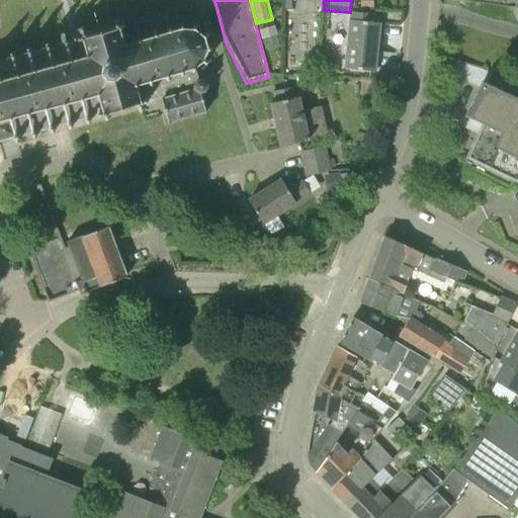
[(368,22),(369,14),(352,13),(351,20),(349,19),(344,68),(371,71),(374,40),(378,40),(380,23),(368,22)]
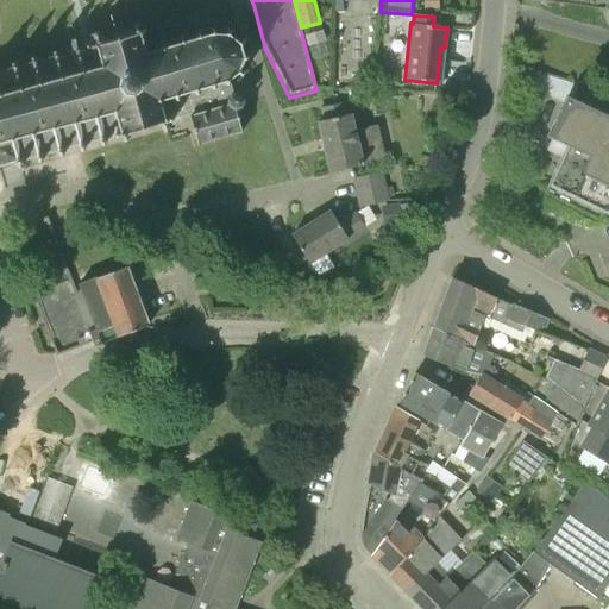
[(140,29),(139,23),(133,25),(135,31),(108,38),(106,37),(104,36),(100,36),(99,32),(98,32),(96,31),(94,33),(93,33),(95,42),(88,44),(81,46),(79,38),(76,38),(74,37),(73,39),(73,42),(71,42),(73,50),(61,54),(60,52),(58,52),(58,50),(54,51),(54,55),(52,55),(54,56),(38,60),(38,58),(37,60),(36,56),(31,57),(32,61),(18,66),(17,61),(12,62),(13,67),(0,69),(0,169),(2,169),(1,165),(8,164),(16,162),(16,163),(18,164),(18,168),(24,165),(23,163),(24,161),(24,159),(37,156),(39,162),(44,161),(43,156),(44,155),(44,154),(57,150),(57,151),(58,151),(60,156),(64,155),(63,150),(64,149),(64,148),(71,146),(79,144),(79,145),(80,145),(81,150),(86,149),(85,144),(86,144),(86,143),(99,138),(100,139),(102,144),(107,143),(106,138),(107,138),(106,137),(115,135),(117,137),(123,135),(124,140),(130,139),(129,133),(162,124),(163,130),(169,129),(167,123),(174,120),(173,117),(189,112),(193,127),(194,133),(195,133),(198,145),(243,132),(237,108),(242,107),(245,101),(244,99),(243,95),(237,93),(233,94),(232,90),(230,85),(231,85),(230,79),(238,73),(243,76),(245,73),(240,68),(244,60),(250,60),(250,55),(244,55),(242,45),(246,42),(244,37),(238,41),(231,35),(233,30),(228,27),(226,32),(217,33),(215,27),(209,29),(211,33),(203,36),(201,31),(196,32),(198,37),(186,41),(184,35),(179,37),(180,42),(167,45),(164,41),(158,42),(161,48),(146,51),(142,35),(148,33),(146,27),(140,29)]
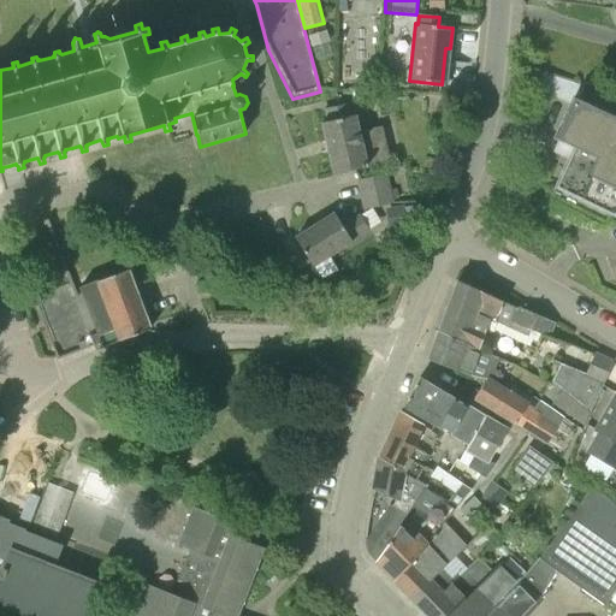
[(326,31),(308,36),(312,47),(330,42),(326,31)]
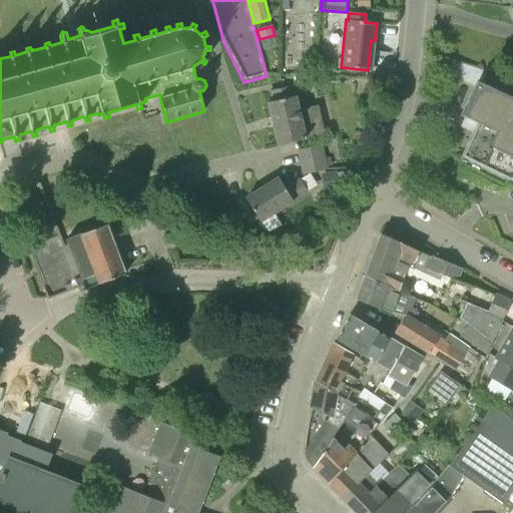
[(497,73),(487,69),(454,60),(448,73),(477,85),(463,113),(480,121),(464,154),(512,177),(512,173),(512,79),(497,72),(497,73)]
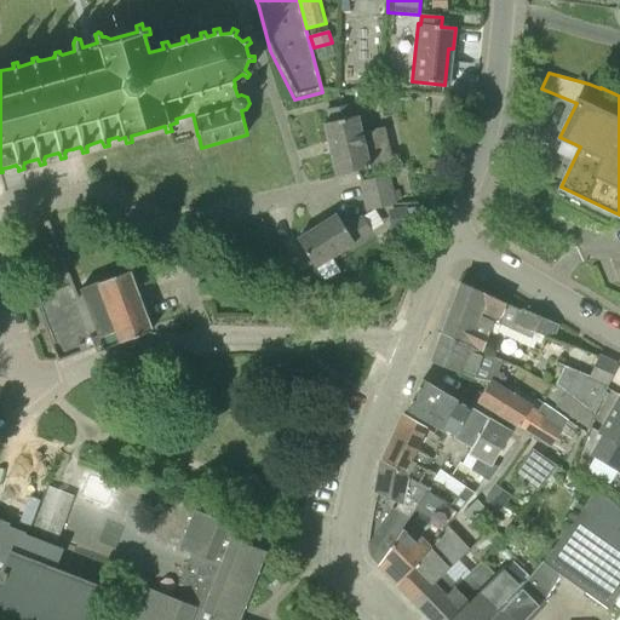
[(357,116),(354,103),(328,109),(331,122),(325,124),(336,176),(392,162),(385,126),(362,132),(359,115),(357,116)]
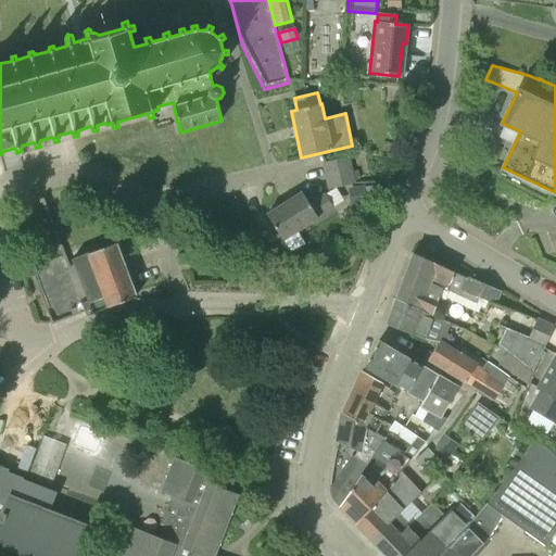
[(326,176),(353,171),(350,156),(323,162),(326,176)]
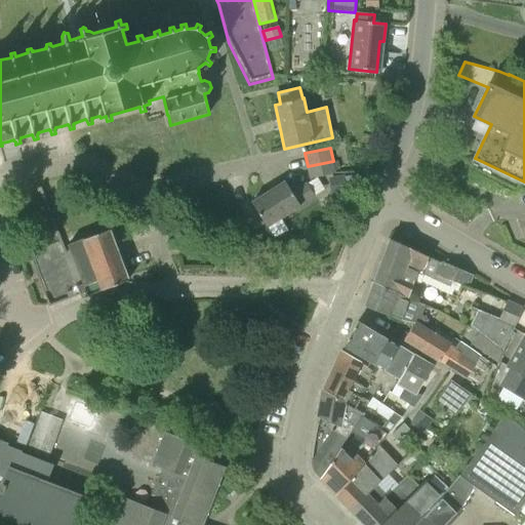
[(335,173),(333,161),(308,166),(311,178),(335,173)]
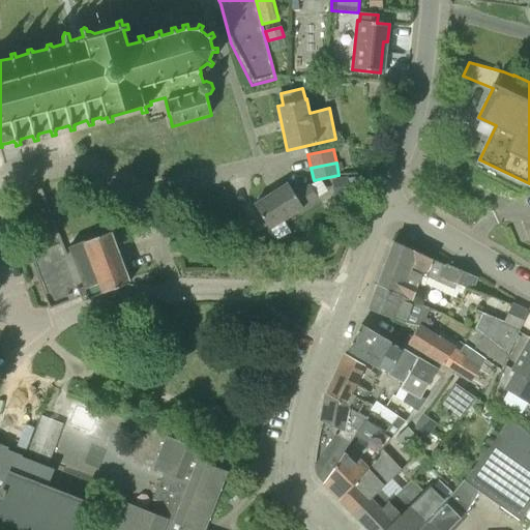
[(295,195),(288,183),(254,204),(270,230),(303,209),(303,208),(319,199),(310,185),(295,195)]
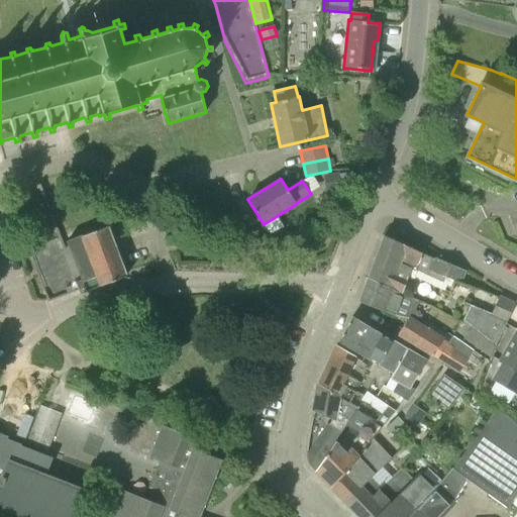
[(85,292),(64,241),(53,214),(49,214),(59,237),(28,249),(48,301),(79,290),(80,294),(85,292)]
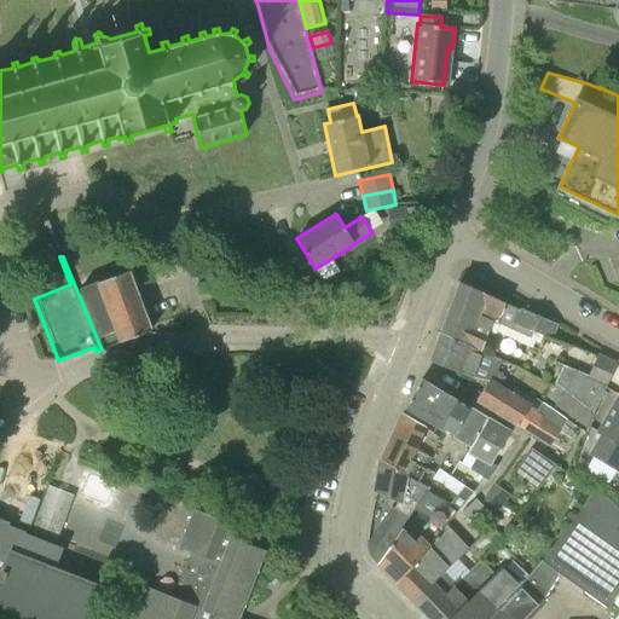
[(136,287),(129,271),(96,283),(96,282),(76,289),(102,350),(121,342),(150,330),(151,330),(136,287)]
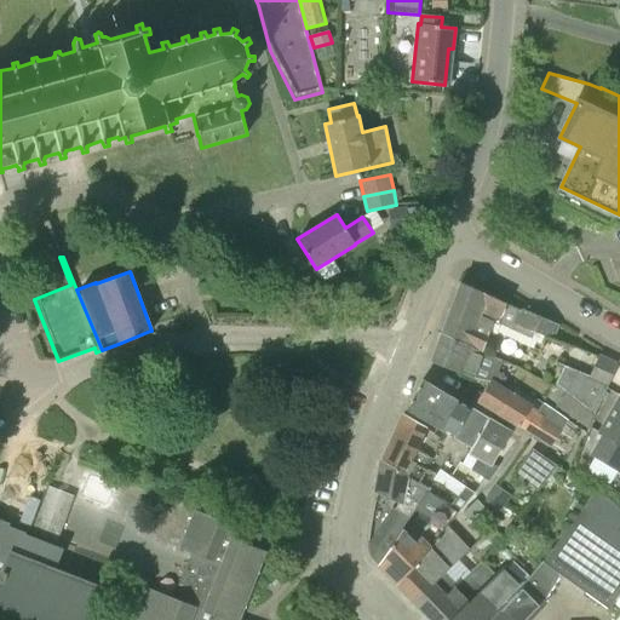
[(522,309),(459,282),(447,313),(489,332),(493,322),(532,339),(534,333),(554,338),(560,325),(522,306),(522,309)]
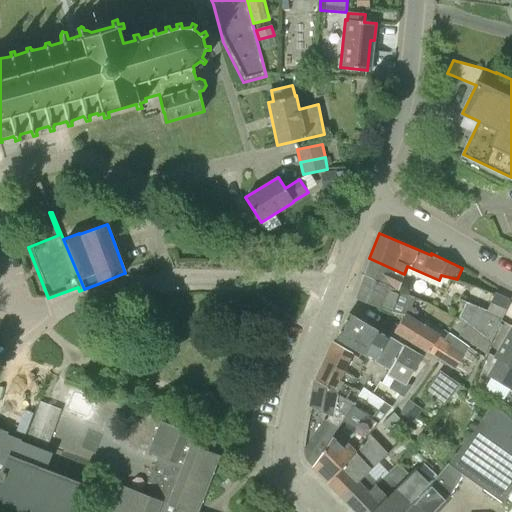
[(403,304),(407,295),(397,290),(363,275),(354,298),(391,312),(396,301),(403,304)]
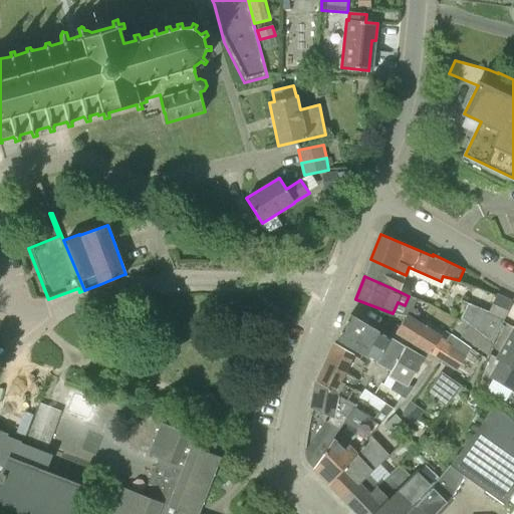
[(468,302),(466,306),(460,318),(462,319),(469,325),(487,339),(490,342),(492,344),(504,319),(513,301),(496,294),(488,311),(468,302)]
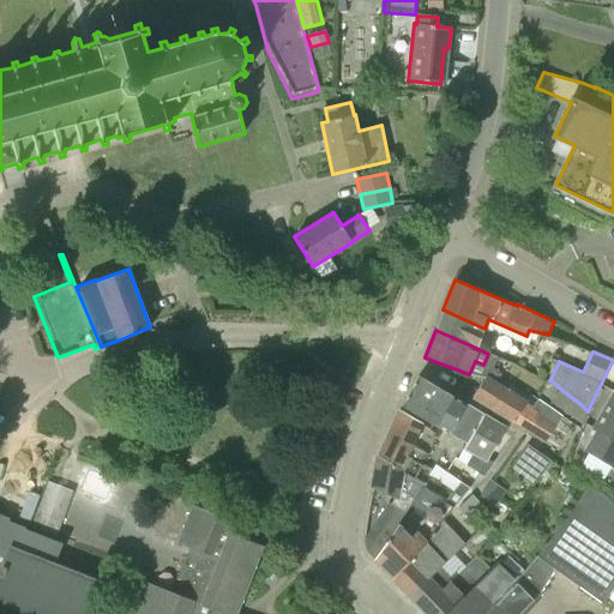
[(438,427),(452,396),(417,375),(402,405),(438,427)]
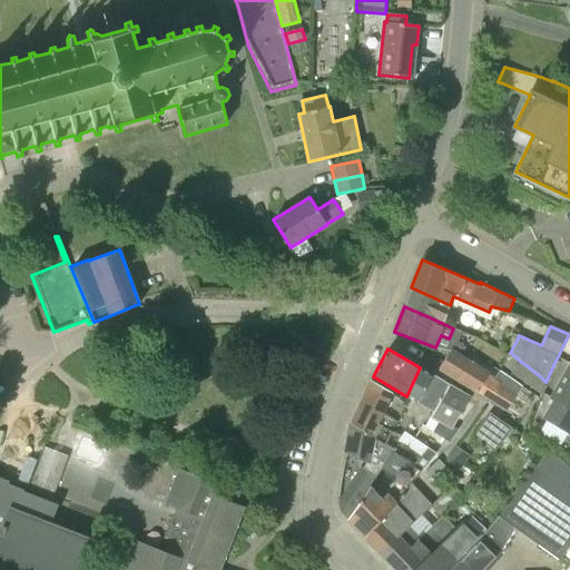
[(507,411),(517,394),(500,384),(501,382),(450,350),(439,367),(507,411)]
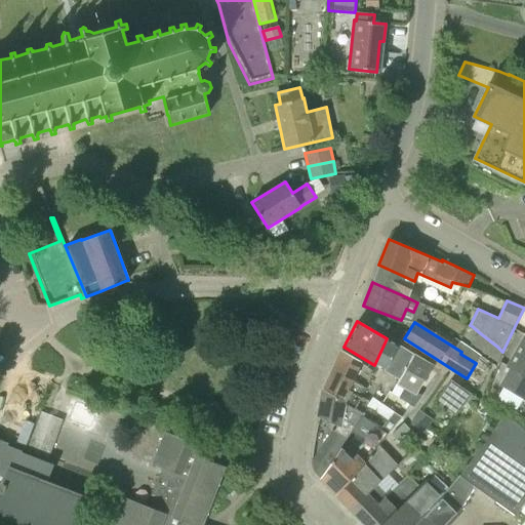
[(497,347),(479,332),(471,342),(493,359),(500,350),(497,347)]
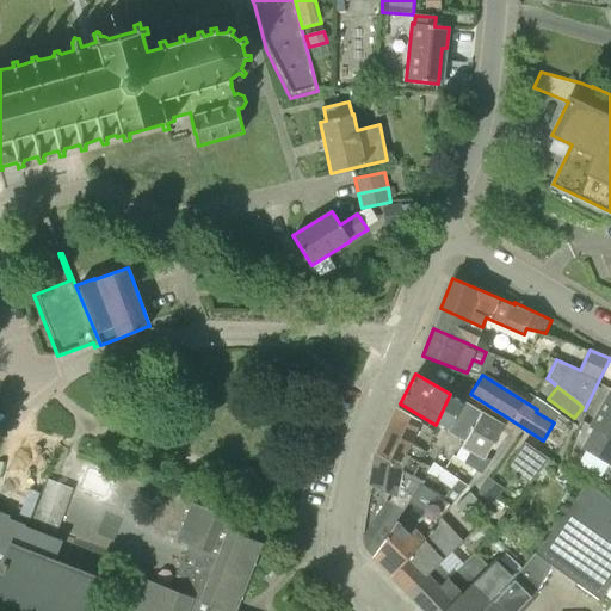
[(610,393),(591,427),(593,429),(576,456),(606,474),(610,464),(610,393)]
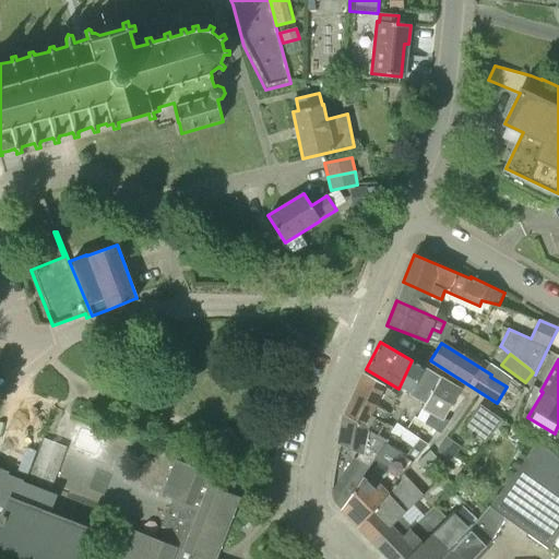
[(411,395),(425,368),(412,360),(399,389),(411,395)]
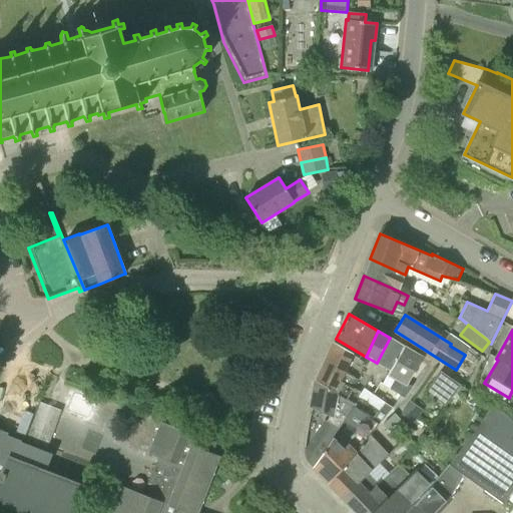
[(390,370),(405,347),(390,338),(377,363),(390,370)]
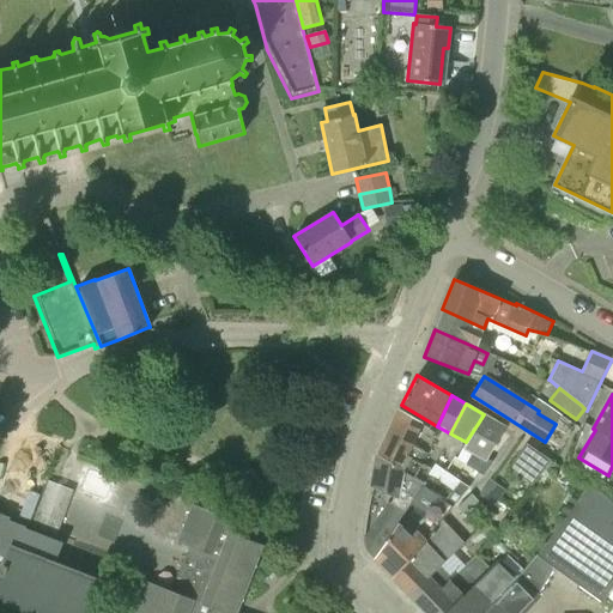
[(413,478),(422,463),(418,461),(423,451),(411,444),(422,423),(399,410),(381,442),(377,456),(413,478)]
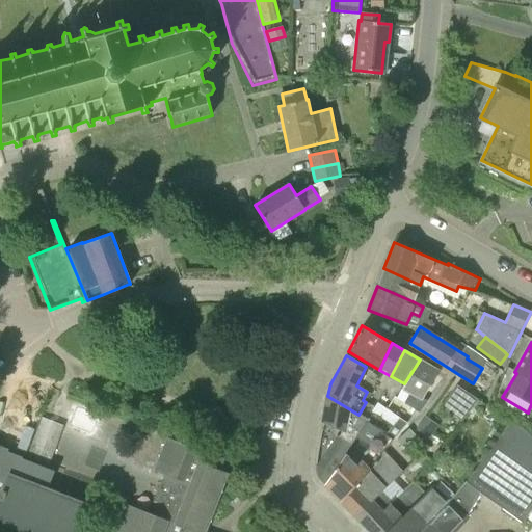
[(419,415),(426,401),(422,399),(437,370),(420,360),(404,383),(401,390),(409,395),(404,402),(395,396),(384,409),(381,407),(371,425),(366,423),(365,423),(391,441),(393,439),(402,421),(406,424),(414,411),(419,415)]
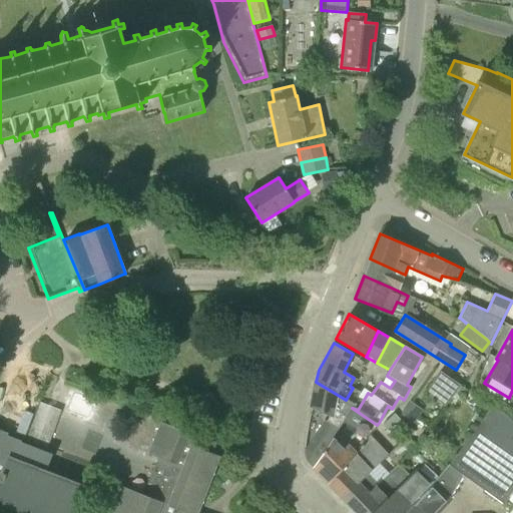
[(442,409),(457,388),(437,375),(422,395),(442,409)]
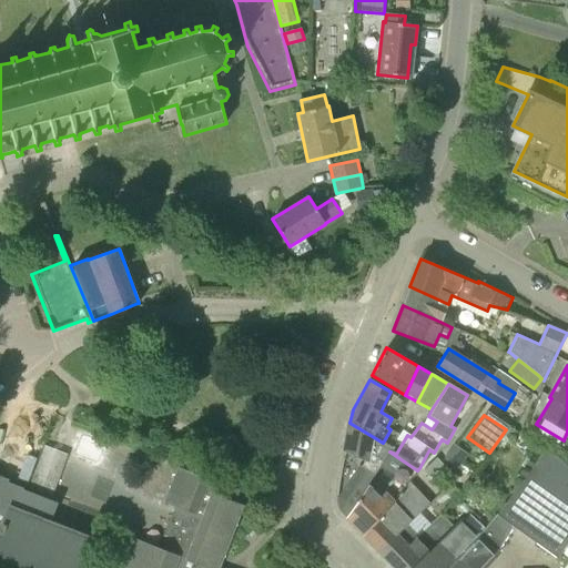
[(389,452),(391,452),(393,448),(383,443),(350,423),(344,452),(364,460),(362,467),(375,475),(382,465),(389,452)]
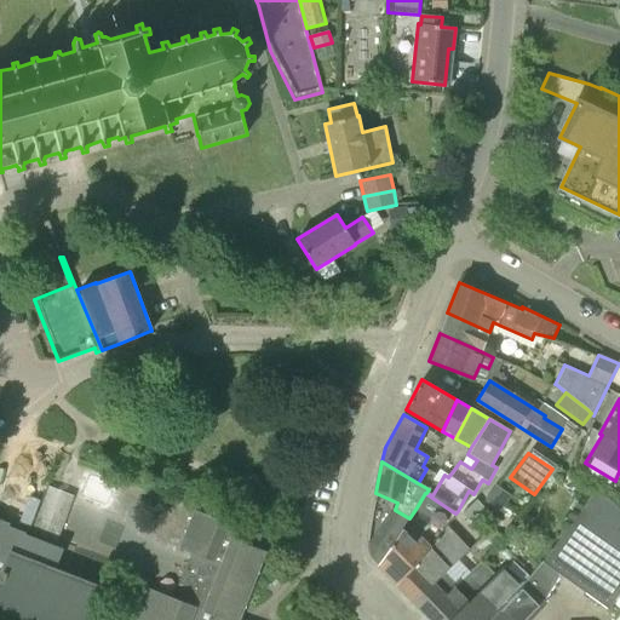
[(511,497),(495,486),(484,501),(500,512),(511,497)]
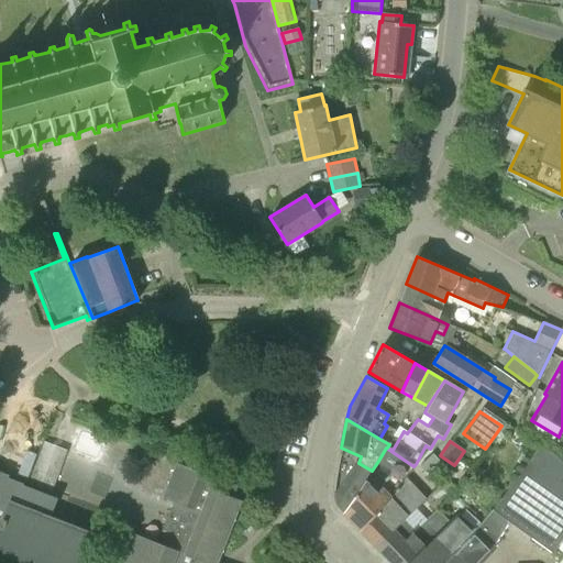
[(52,490),(67,450),(43,442),(29,482),(52,490)]
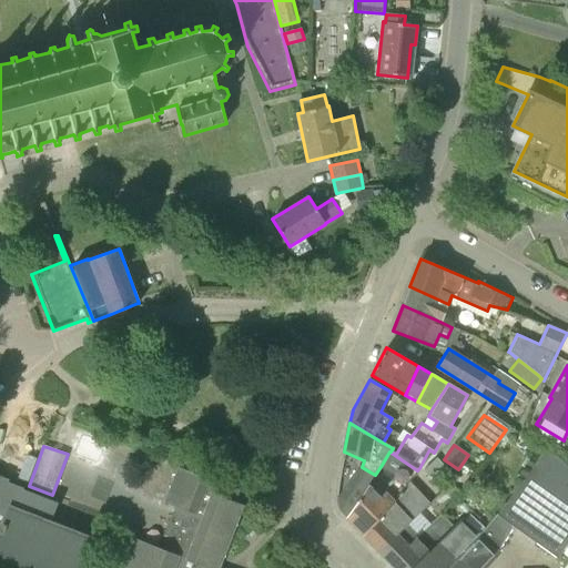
[(558,558),(567,544),(567,464),(545,447),(497,515),(513,526),(558,558)]
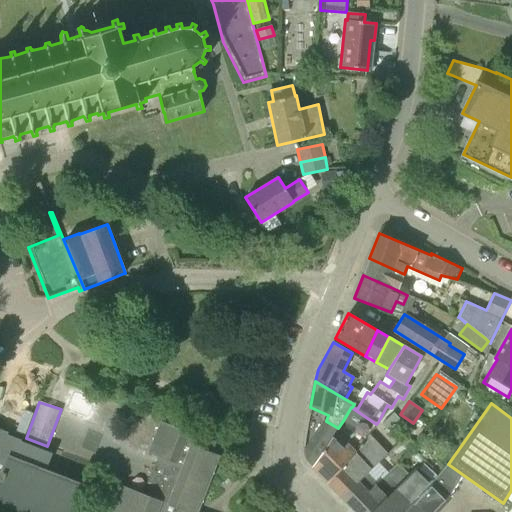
[(354,451),(376,424),(351,407),(344,419),(358,428),(343,447),(332,436),(311,466),(327,482),(354,451)]
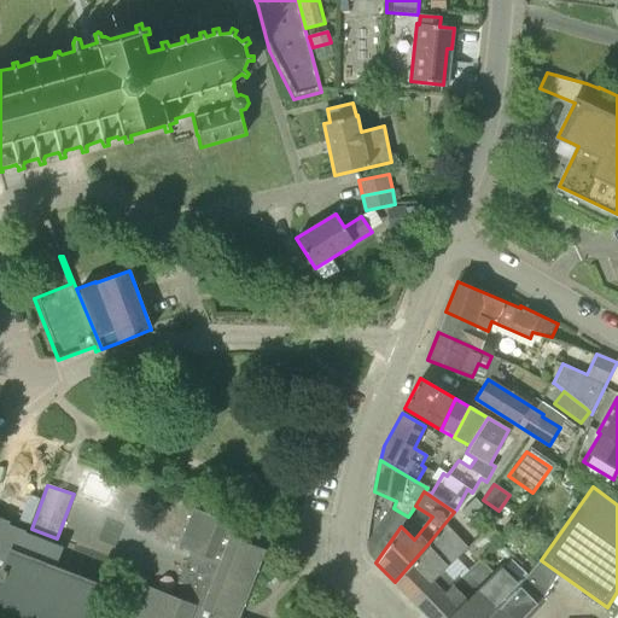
[(484,508),(476,499),(460,512),(470,522),(484,508)]
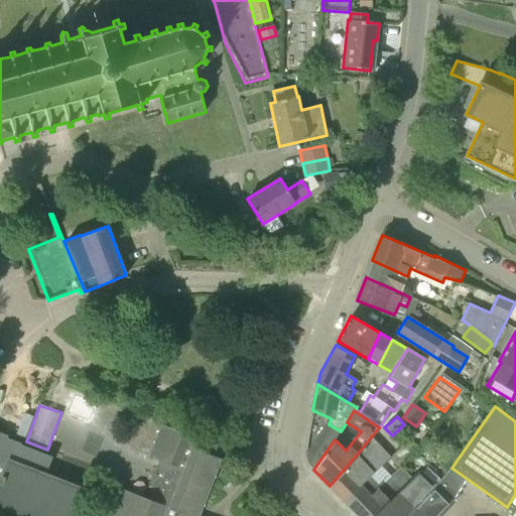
[(337,436),(341,431),(329,424),(326,422),(321,428),(337,436)]
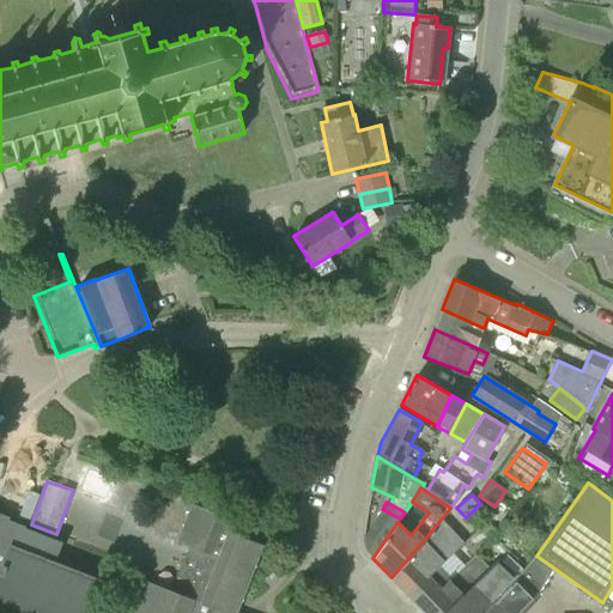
[(235,612),(262,545),(254,542),(259,530),(192,505),(177,542),(189,546),(171,590),(147,582),(135,612),(235,612)]
